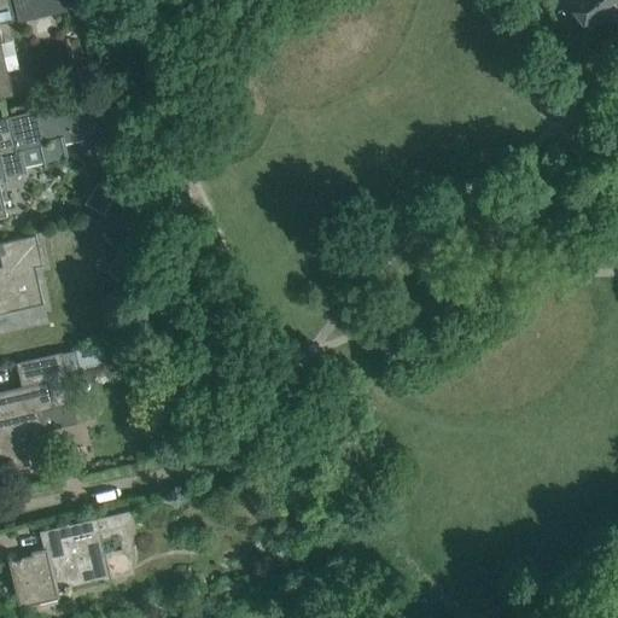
[(0,0),(0,94),(10,93),(0,44),(0,22),(13,19),(9,0),(0,0)]
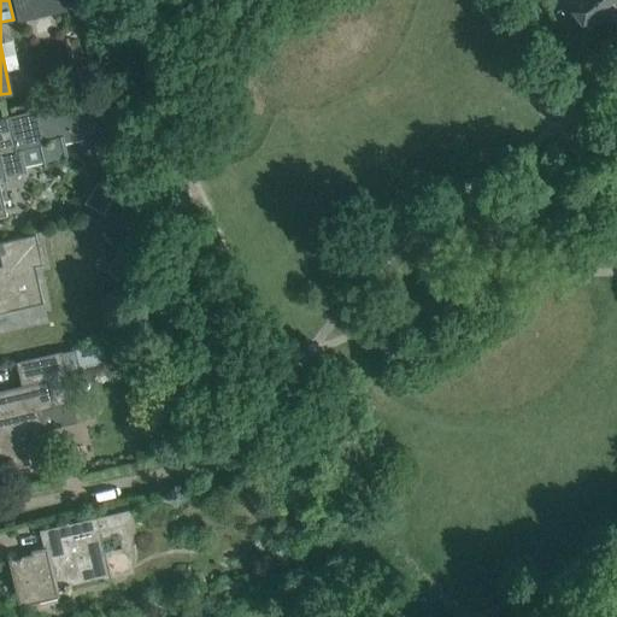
[(13,0),(18,22),(78,10),(76,0),(13,0)]
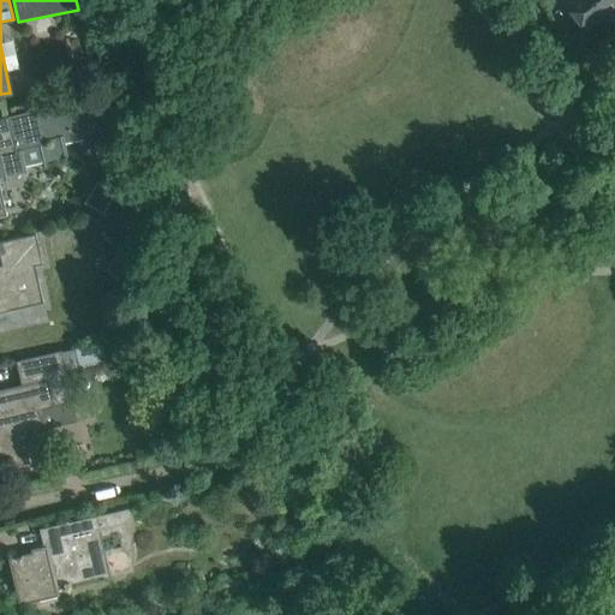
[(614,11),(614,0),(563,0),(569,10),(584,29),(610,7),(614,12),(614,11)]
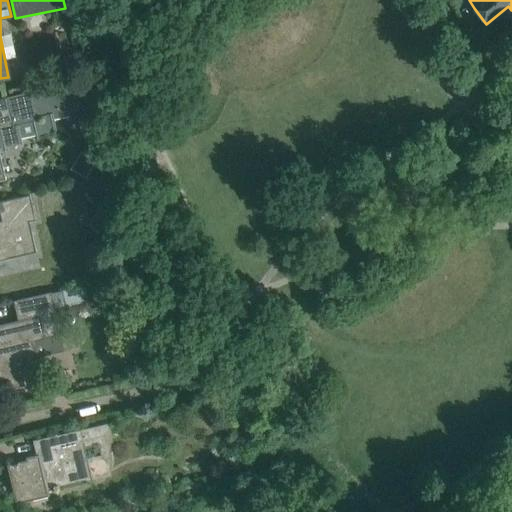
[(0,180),(6,179),(0,154),(0,146),(20,142),(19,139),(16,124),(37,119),(36,114),(43,113),(46,108),(67,103),(74,107),(79,106),(76,92),(86,91),(84,78),(73,80),(73,81),(0,98),(0,180)]
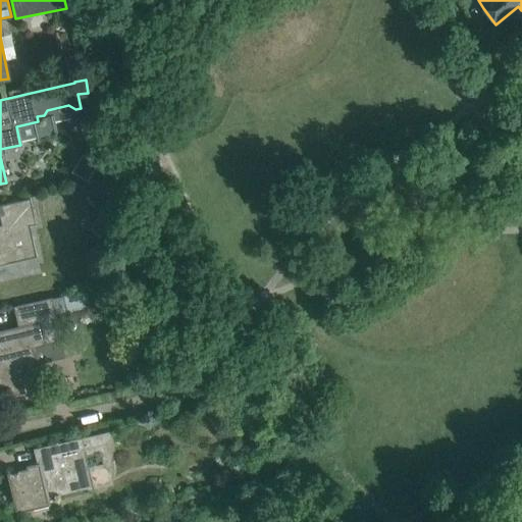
[(96,164),(80,155),(70,171),(86,180),(96,164)]
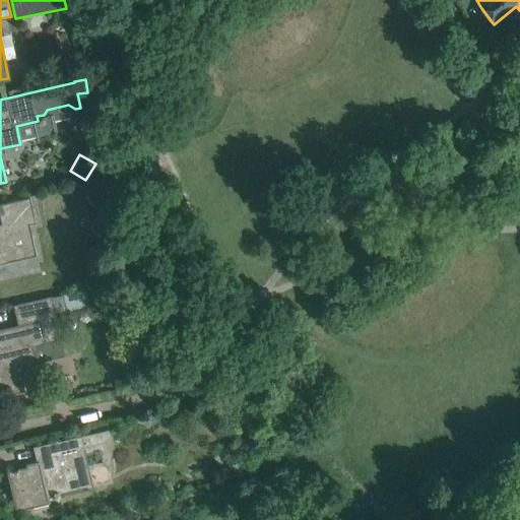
[(42,221),(62,217),(57,195),(0,208),(0,294),(16,290),(8,256),(21,253),(17,233),(43,226),(42,221)]
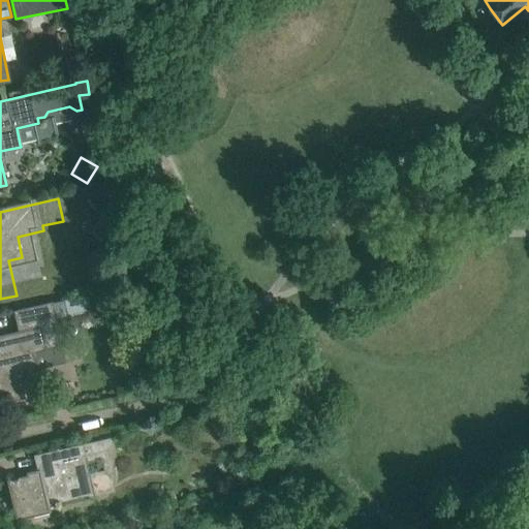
[(33,352),(47,350),(47,348),(63,345),(53,302),(16,310),(20,332),(0,335),(0,396),(34,389),(34,391),(37,390),(36,387),(45,385),(41,368),(36,369),(33,352)]
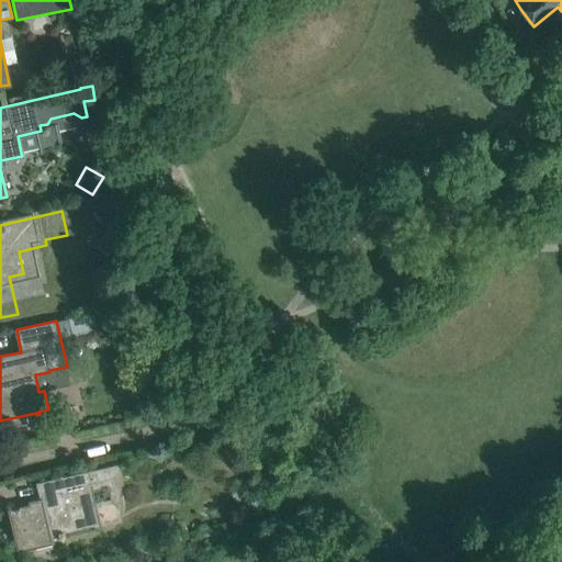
[(93,470),(51,480),(54,496),(29,502),(29,505),(10,509),(19,548),(40,543),(40,542),(52,539),(52,538),(64,536),(64,534),(94,527),(96,528),(122,523),(119,463),(93,470)]
